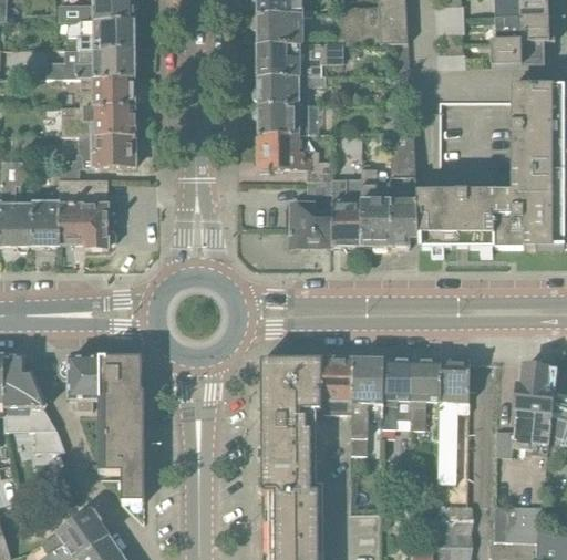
[(80,20),(134,19),(134,0),(93,0),(93,3),(60,3),(60,20),(80,20)]
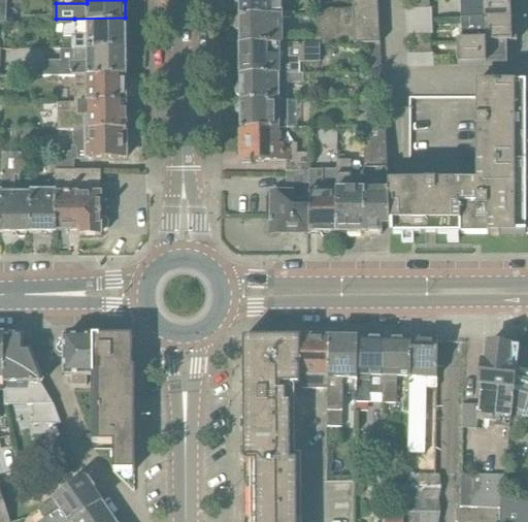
[(240,0),(240,13),(283,12),(283,0),(240,0)]
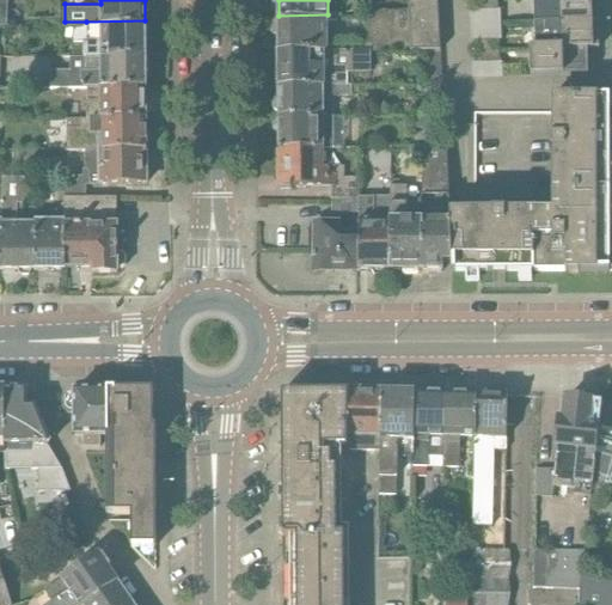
[(368,46),(424,46),(441,44),(438,0),(404,0),(404,6),(365,7),(365,46),(368,46)]
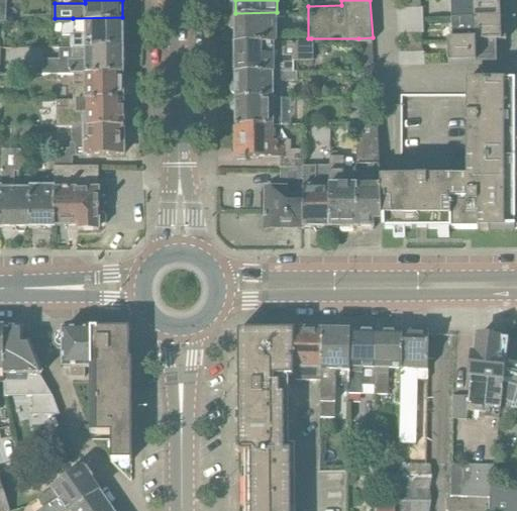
[(451,0),(452,15),(505,13),(505,0),(500,0),(451,0)]
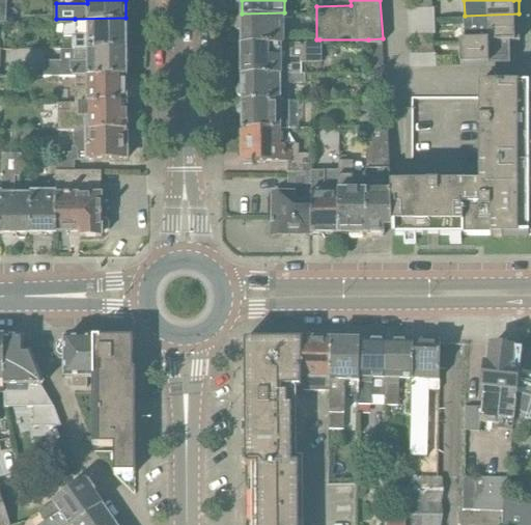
[(243,39),(285,39),(284,12),(242,14),(243,39)]
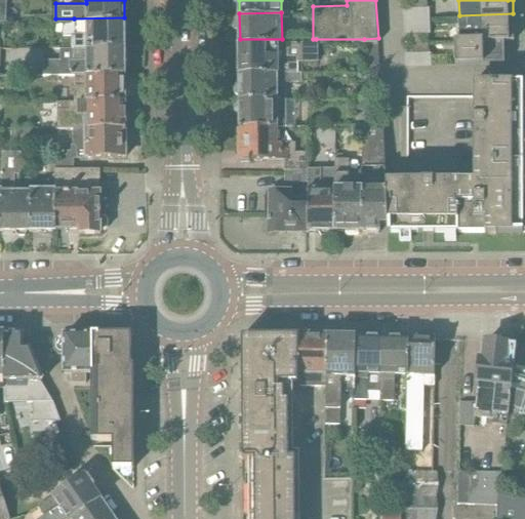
[(459,37),(505,37),(514,37),(514,22),(509,22),(508,14),(513,14),(513,13),(459,15),(459,37)]
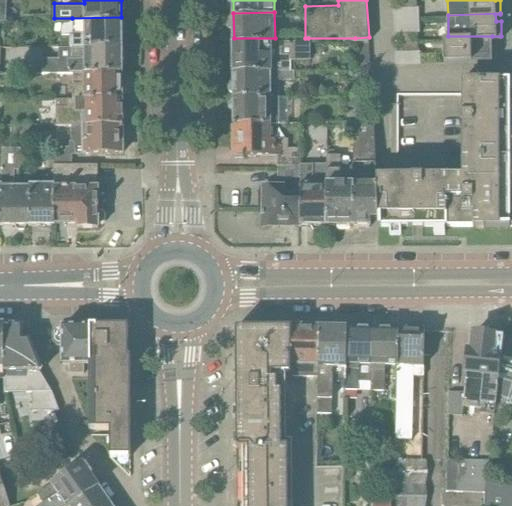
[(62,44),(122,43),(121,17),(72,18),(72,31),(62,31),(62,44)]
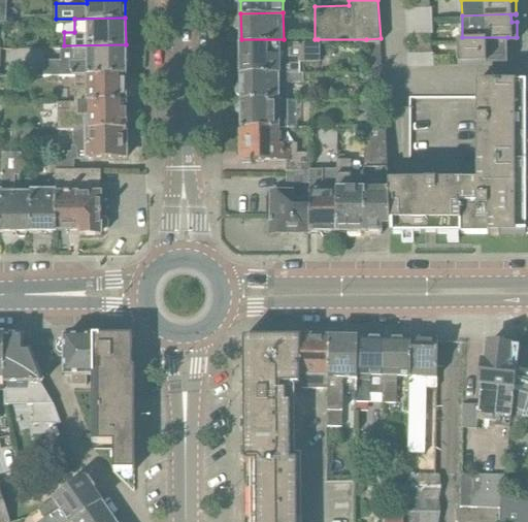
[(415,39),(431,39),(431,28),(414,29),(414,31),(415,39)]
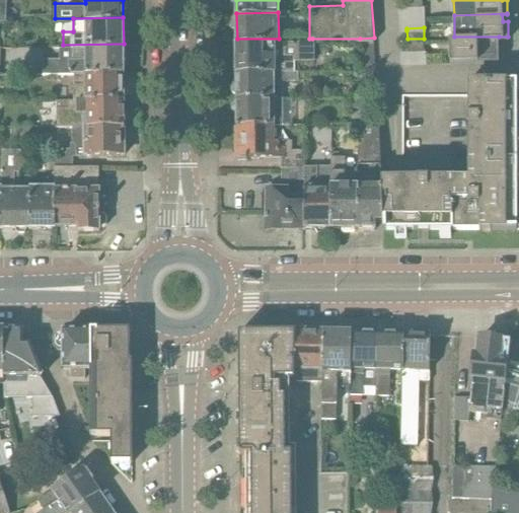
[(449,37),(450,60),(504,58),(504,44),(499,44),(499,37),(454,37),(449,37)]
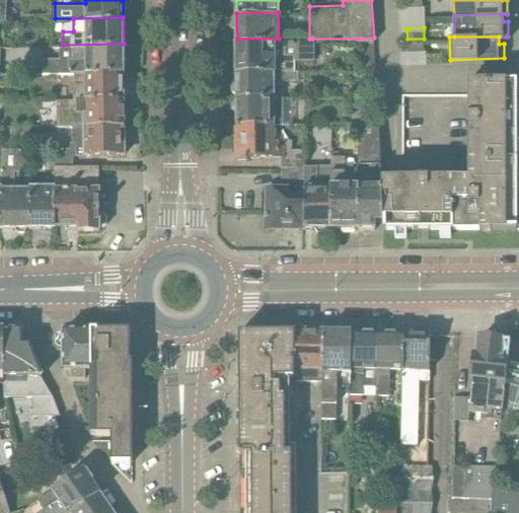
[(294,57),(312,57),(309,39),(279,39),(237,39),(237,68),(276,68),(276,57),(294,57)]
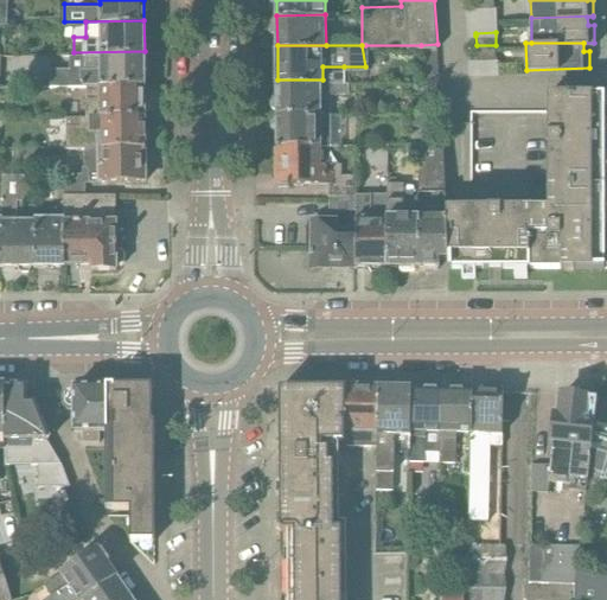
[(477,58),(496,57),(496,45),(477,45),(477,55),(477,58)]
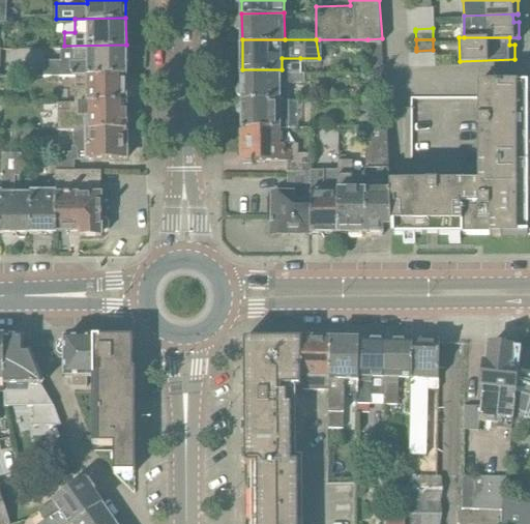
[(77,73),(126,71),(126,45),(64,46),(62,46),(62,57),(45,57),(45,71),(77,73)]
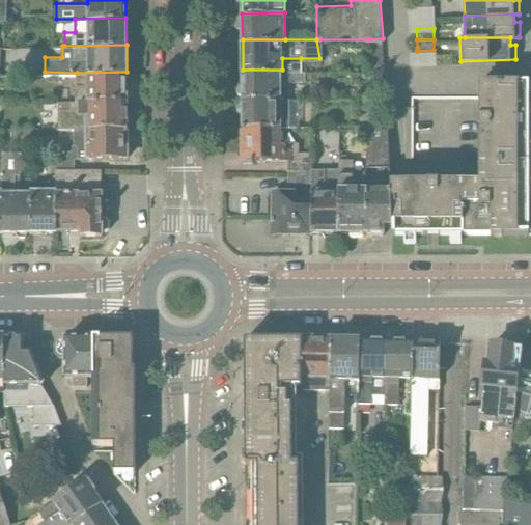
[(243,98),(289,97),(289,84),(287,84),(287,70),(282,70),(243,70),(243,98)]
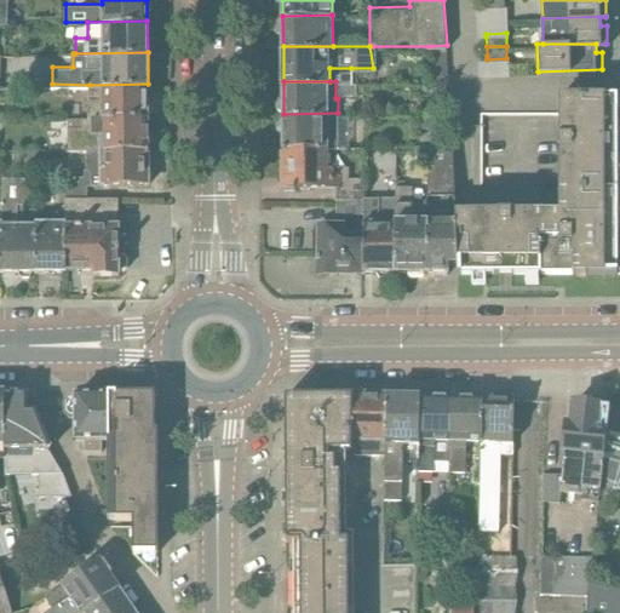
[(89,115),(148,115),(148,84),(90,85),(89,97),(89,115)]
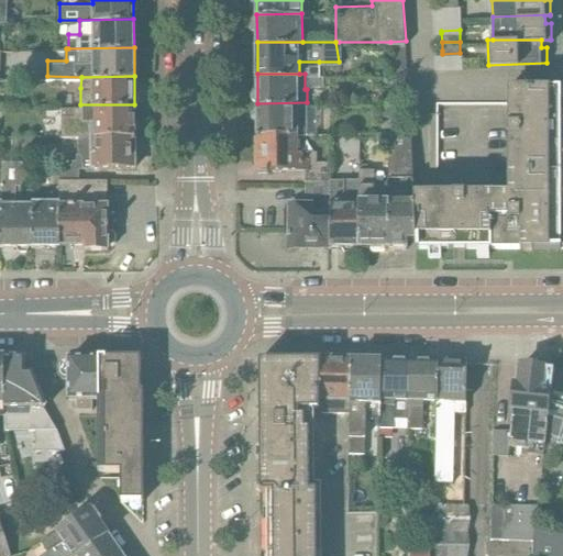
[(561,244),(561,163),(560,84),(508,84),(508,189),(507,189),(507,244),(561,244)]
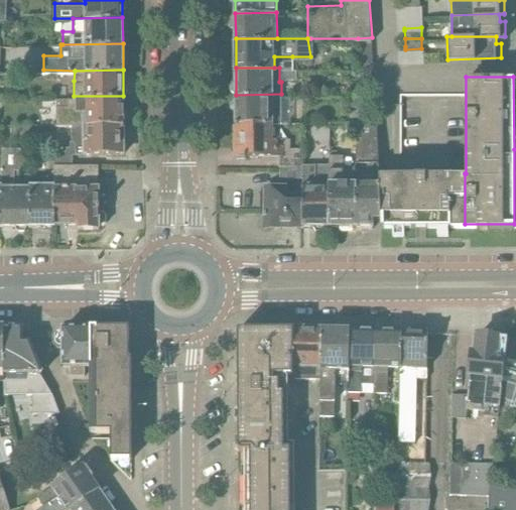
[(236,121),(273,121),(281,120),(281,94),(236,95),(236,121)]
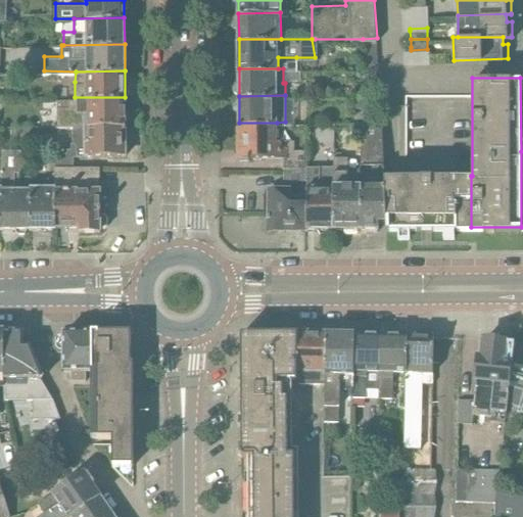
[(88,123),(125,123),(125,97),(75,97),(56,97),(56,107),(78,108),(78,111),(88,111),(88,123)]
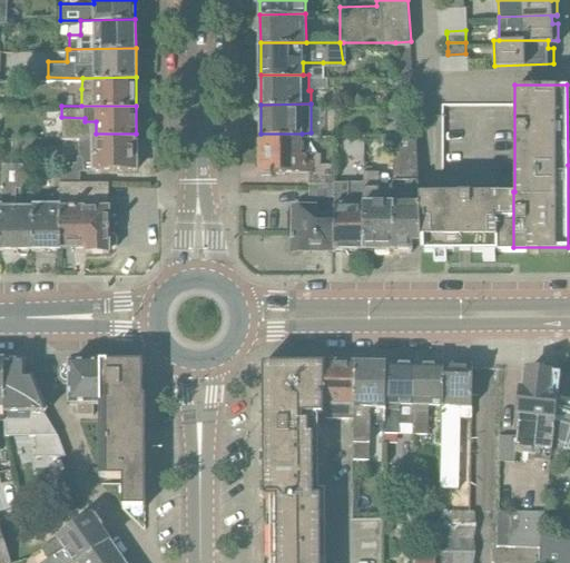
[(60,178),(80,178),(80,166),(92,166),(92,167),(97,167),(137,167),(136,134),(96,134),(91,134),(91,135),(80,135),(80,152),(78,152),(78,159),(74,159),(74,164),(60,164),(60,178)]
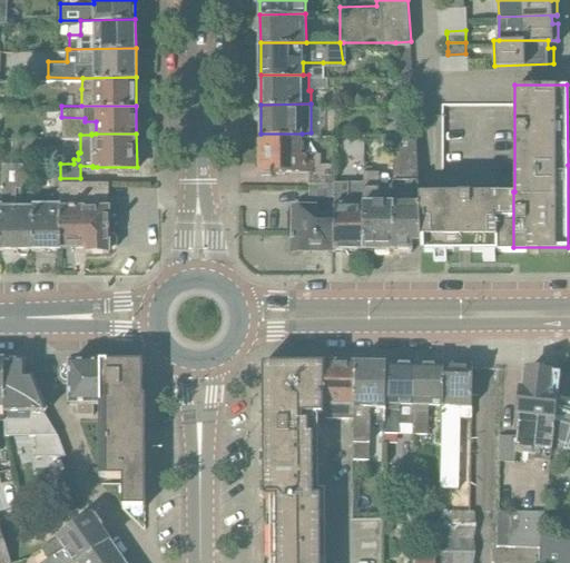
[(335,178),(335,161),(321,161),(321,151),(307,151),(302,150),(302,134),(261,134),(262,168),(308,168),(308,181),(310,181),(335,181),(335,178)]
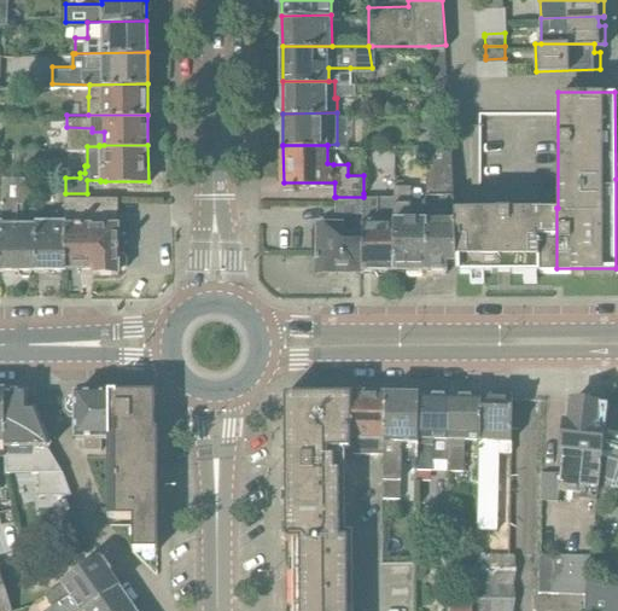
[(1,267),(36,267),(36,220),(24,220),(25,175),(3,174),(3,197),(1,217),(1,267)]
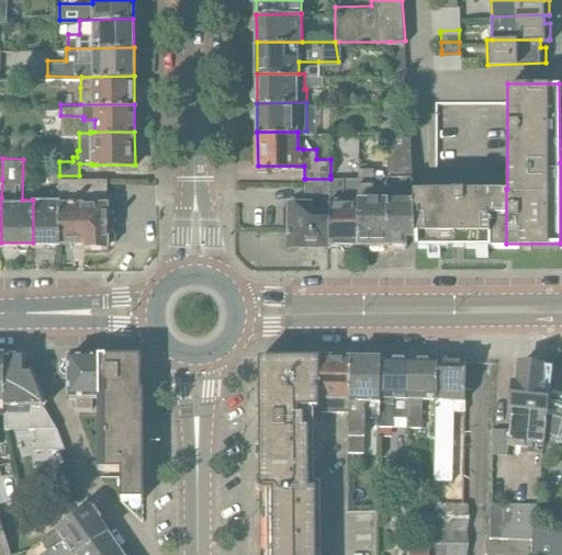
[(359,244),(388,244),(388,190),(373,190),(373,167),(359,166),(359,177),(359,244)]
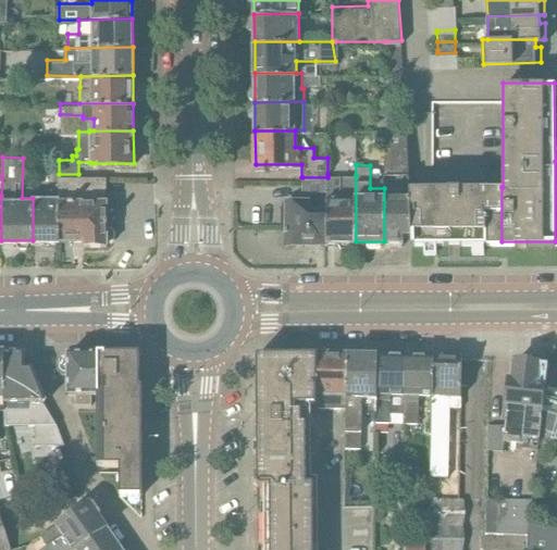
[(403,234),(411,234),(409,188),(408,174),(384,173),(384,188),(384,241),(403,241),(403,234)]
